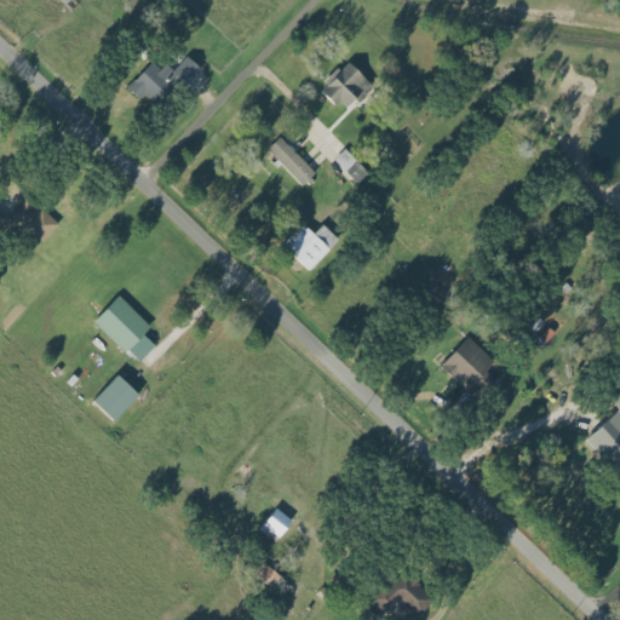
[(154,58),(127,89),(141,99),(144,96),(156,105),(178,80),(185,86),(201,68),(187,56),(171,74),(154,58)]
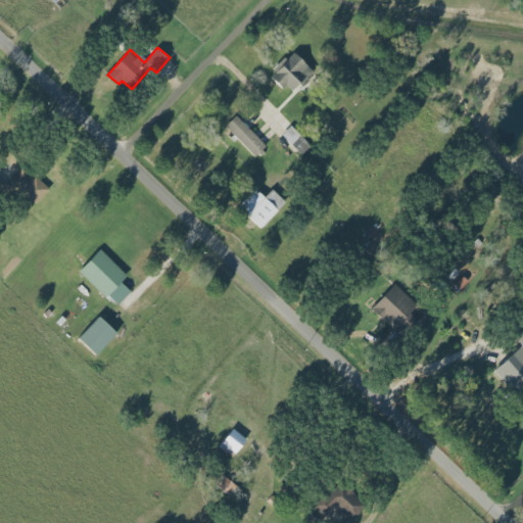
[(289,93),(299,84),(302,87),(316,74),(294,51),(270,74),(289,93)]
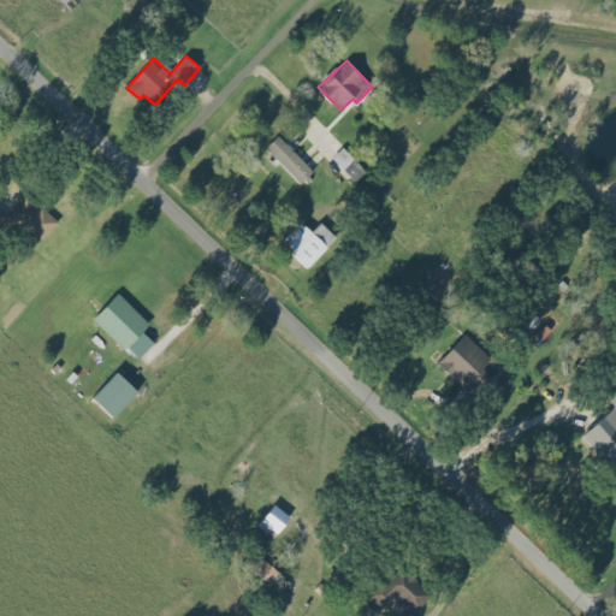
[(265,148),(301,185),(314,173),(278,136),(265,148)]
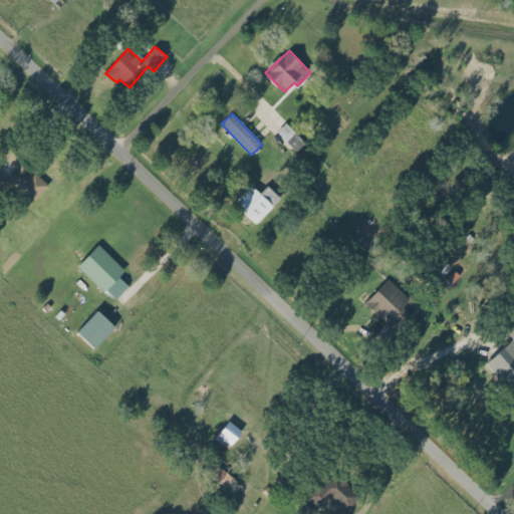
[(276,134),(296,153),(305,144),(285,123),(276,134)]
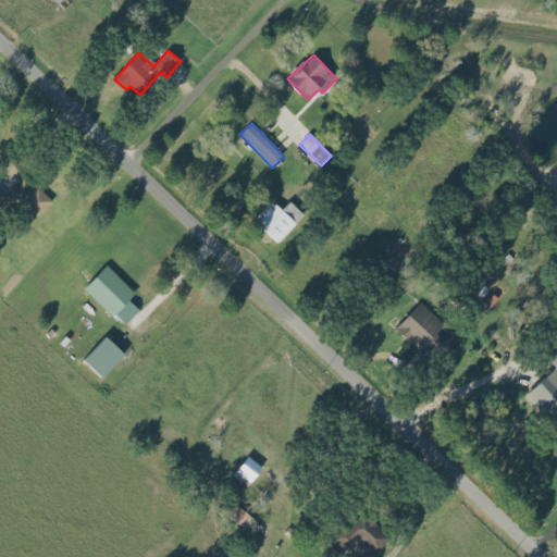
[(51,202),(25,177),(10,194),(37,219),(51,202)]
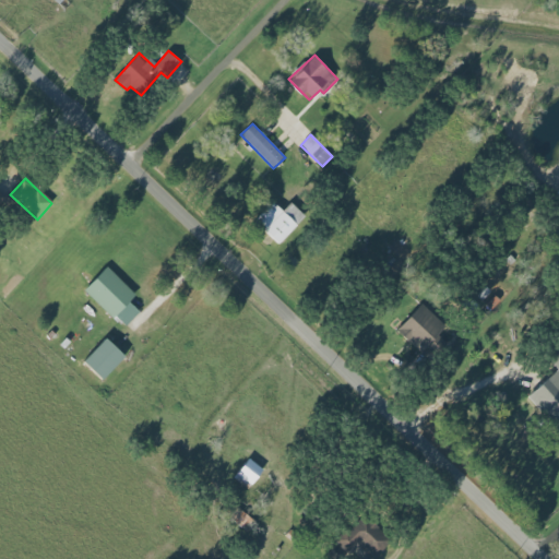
[(290,202),(282,212),(272,202),(254,221),(278,244),(306,216),(290,202)]
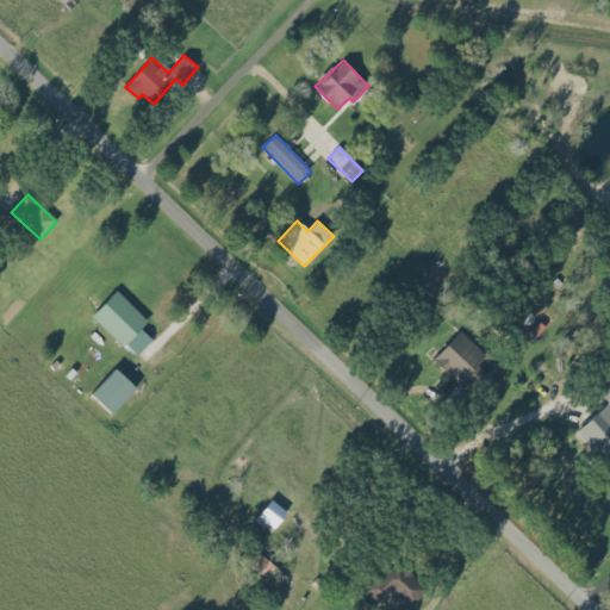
[(92,317),(135,358),(151,340),(141,329),(148,322),(116,292),(92,317)]
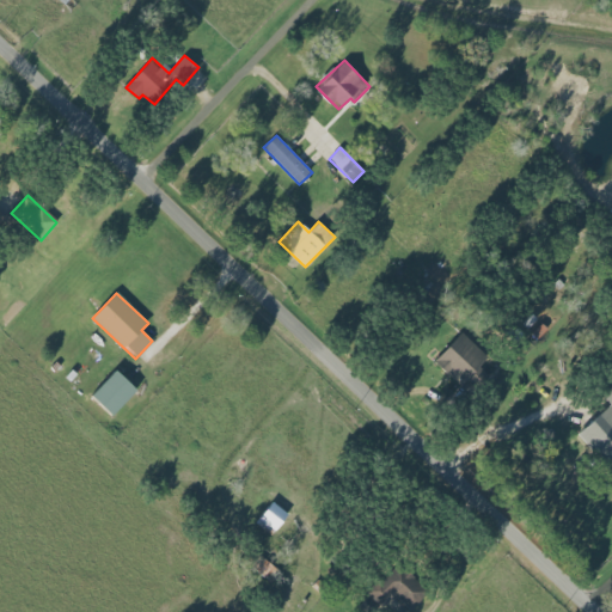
[(490,359),(461,332),(435,362),(464,389),(490,359)]
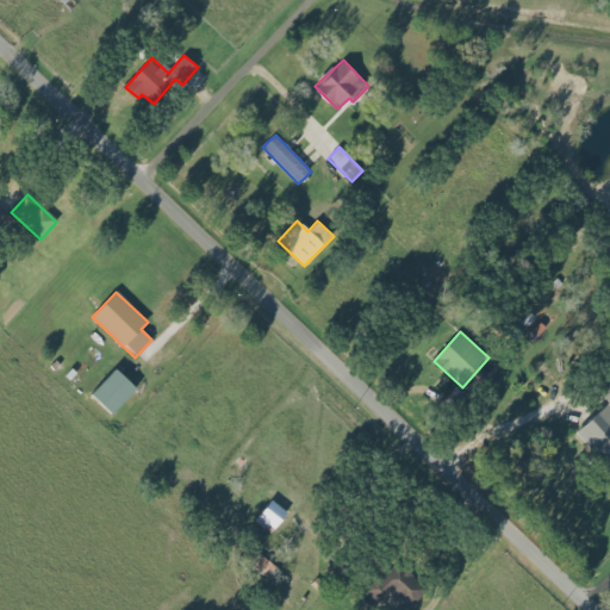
[(91,394),(111,415),(136,388),(116,369),(91,394)]
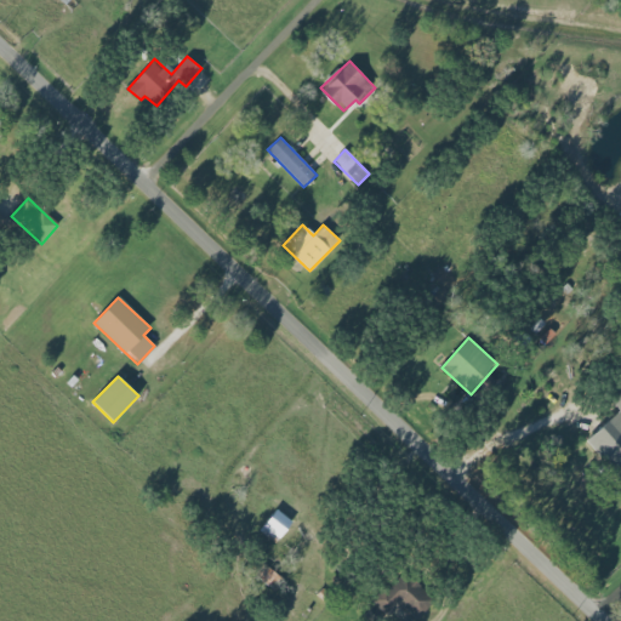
[(620,411),(620,383),(608,394),(620,412),(620,411)]
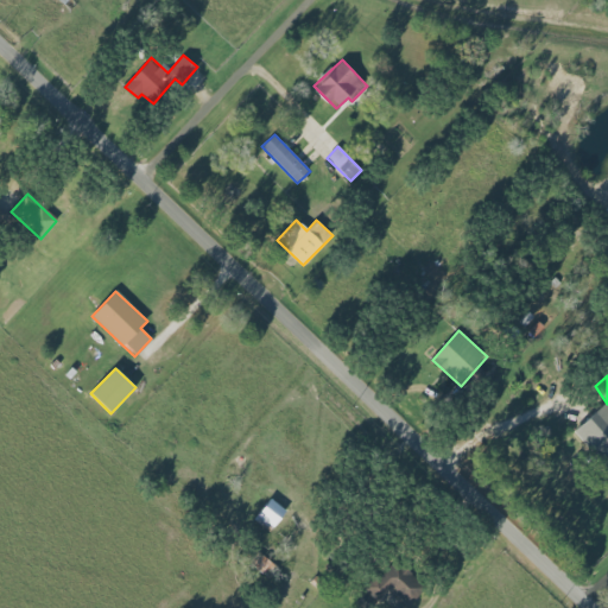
[(254,519),(270,532),(286,511),(271,498),(254,519)]
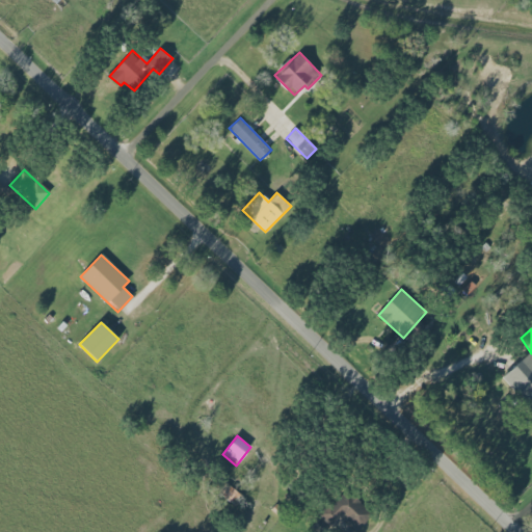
[(243,495),(224,484),(218,495),(237,505),(243,495)]
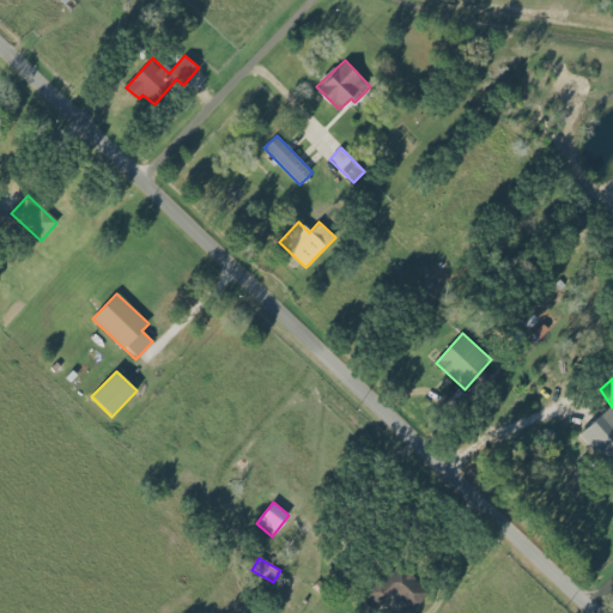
[(394,593),(412,611),(430,592),(399,563),(369,595),(381,607),(394,593)]
